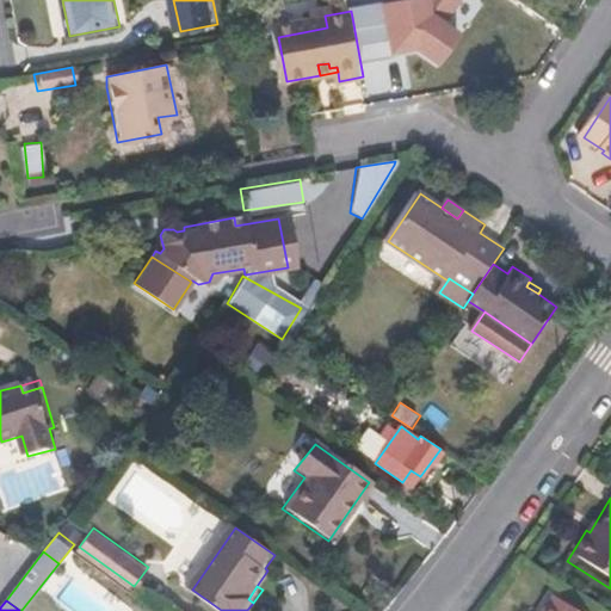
[(557,610),(542,600),(534,610),(557,610)]
